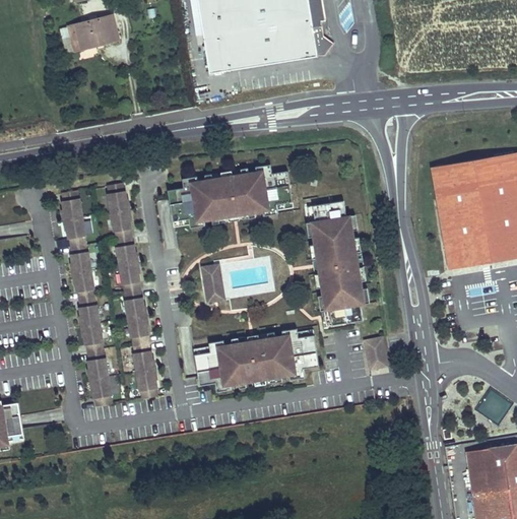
[(195,0),(207,71),(323,51),(332,39),(322,31),(315,0),(195,0)]
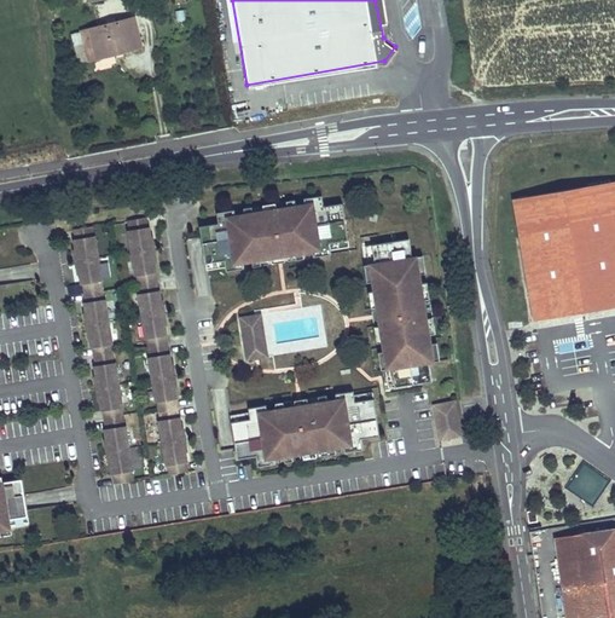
[(129,17),(79,32),(85,59),(97,56),(96,53),(115,48),(116,52),(137,45),(129,17)]
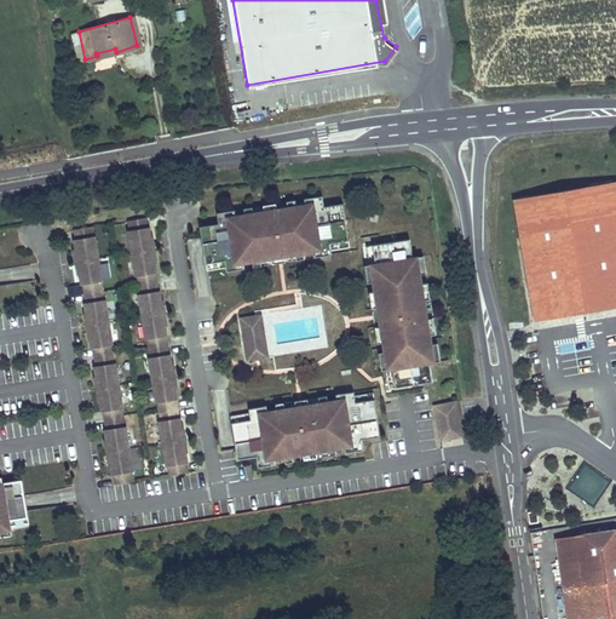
[(615,196),(614,182),(510,198),(534,321),(615,305),(615,196)]
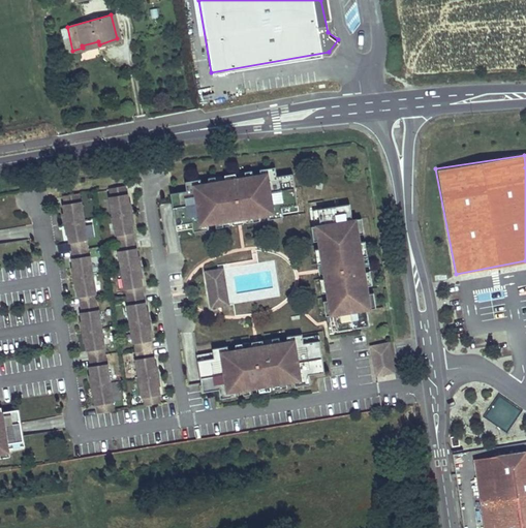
[(187,190),(171,193),(176,224),(191,222),(192,226),(200,225),(200,230),(208,229),(207,224),(215,222),(216,227),(223,226),(222,221),(252,217),(252,222),(259,221),(259,216),(267,215),(268,219),(275,218),(274,213),(282,212),(281,208),(298,206),(292,174),(277,176),(276,172),(268,174),(268,168),(259,169),(260,175),(253,176),(252,171),(245,172),(246,177),(216,182),(215,177),(208,178),(209,183),(200,184),(200,179),(193,180),(194,185),(186,186),(187,190)]
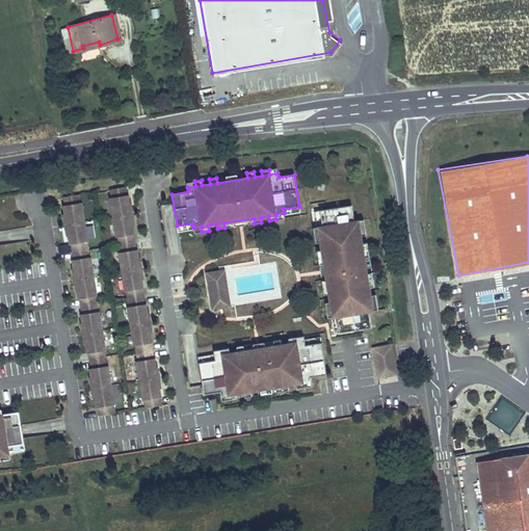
[(128,183),(108,186),(140,405),(161,403),(128,183)]
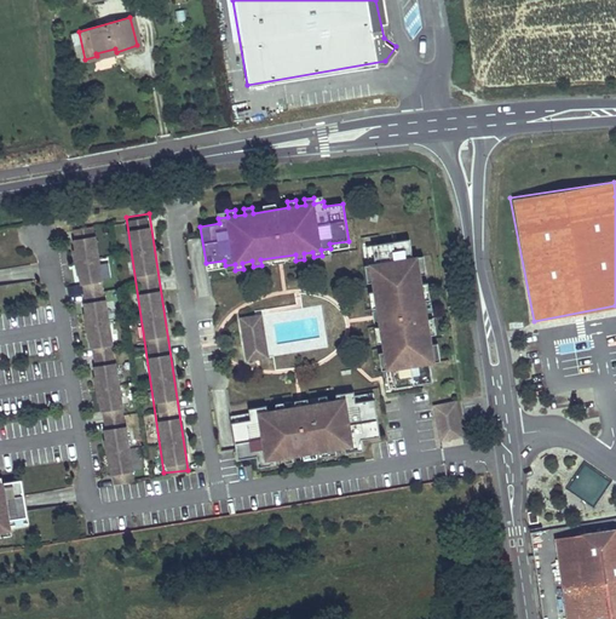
[(92,227),(74,229),(75,239),(74,239),(75,250),(74,250),(75,257),(76,257),(79,267),(76,268),(78,274),(80,274),(81,284),(82,284),(86,302),(84,303),(86,313),(84,314),(85,320),(87,320),(88,331),(87,331),(88,337),(90,337),(91,348),(92,348),(96,366),(95,366),(96,377),(95,377),(96,383),(97,383),(98,394),(97,394),(98,401),(99,400),(101,411),(103,411),(105,429),(104,429),(105,440),(104,440),(105,447),(107,446),(109,457),(107,457),(108,464),(109,464),(111,474),(113,474),(114,483),(132,481),(131,471),(132,471),(125,427),(124,427),(121,408),(122,407),(115,362),(114,362),(110,344),(113,344),(105,299),(104,299),(101,281),(102,281),(95,236),(93,236),(92,227)]
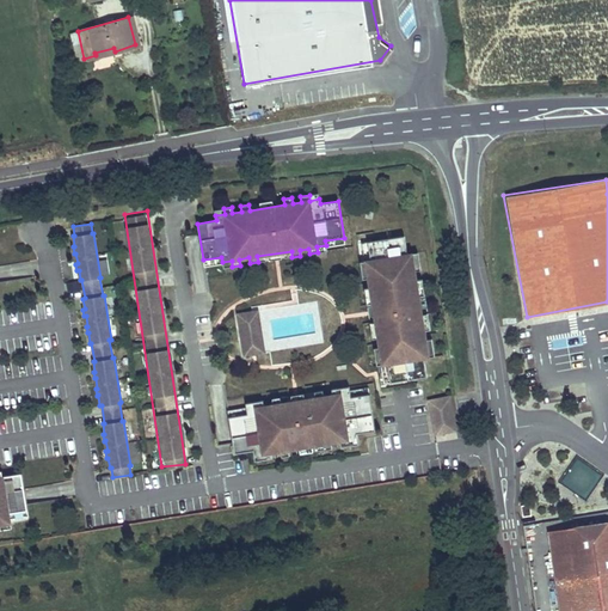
[(404,236),(367,242),(370,260),(366,261),(367,270),(361,270),(362,279),(368,277),(369,287),(363,288),(366,297),(370,295),(376,330),(370,330),(372,338),(378,338),(379,347),(373,348),(375,356),(380,355),(382,365),(387,364),(390,383),(427,377),(423,359),(428,358),(427,348),(433,347),(431,338),(425,340),(424,330),(430,330),(429,322),(423,323),(417,288),(423,287),(422,279),(416,280),(415,270),(421,270),(419,262),(413,263),(412,254),(407,255),(404,236)]
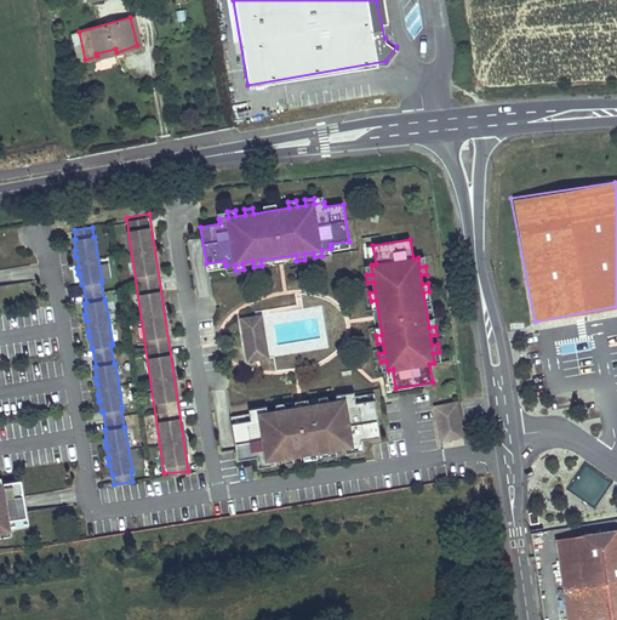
[(256,316),(240,318),(247,360),(263,358),(256,317),(256,316)]
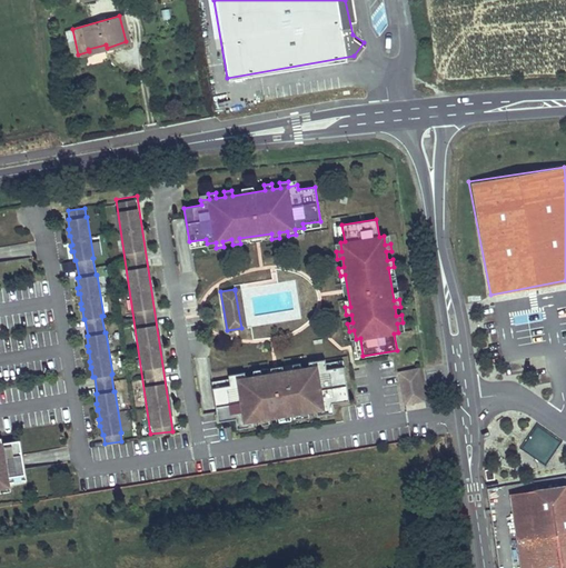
[(239,289),(235,290),(241,328),(245,327),(239,289)]
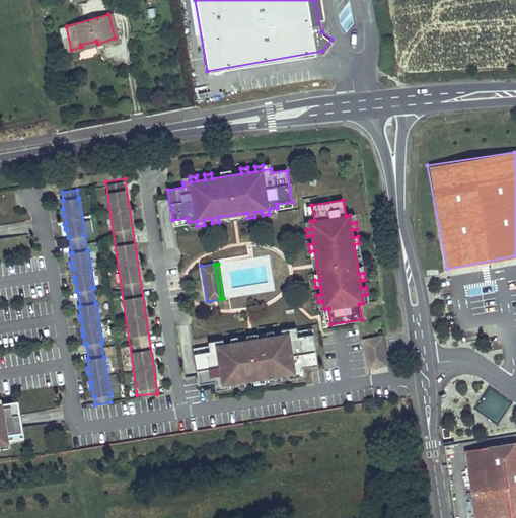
[(209,351),(194,353),(199,384),(214,381),(215,385),(222,384),(223,389),(230,388),(229,383),(237,382),(238,387),(245,386),(244,381),(273,376),(274,381),(281,380),(280,375),(288,374),(289,379),(296,378),(295,373),(303,372),(302,368),(318,365),(313,335),(297,337),(297,333),(289,334),(288,328),(281,329),(282,335),(274,337),(274,331),(267,333),(267,338),(238,342),(237,337),(230,338),(231,343),(223,345),(222,340),(216,341),(216,346),(209,347),(209,351)]
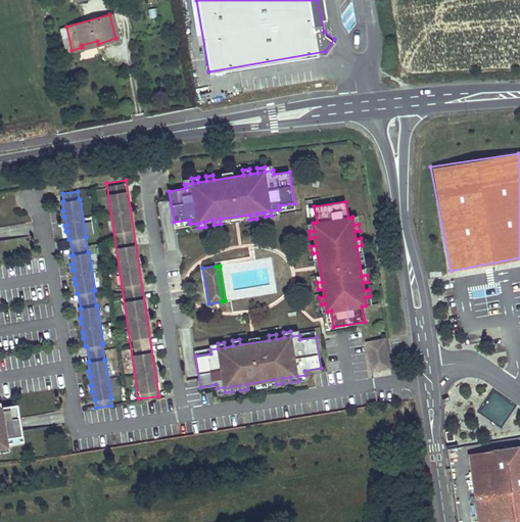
[(384,343),(365,346),(370,372),(389,368),(384,343)]
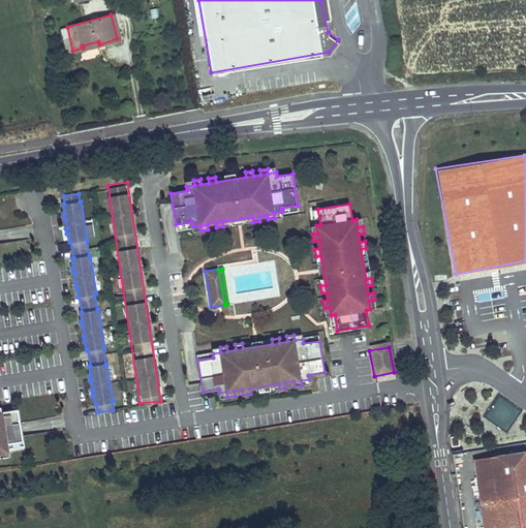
[(482,415),(503,430),(517,408),(495,395),(482,415)]
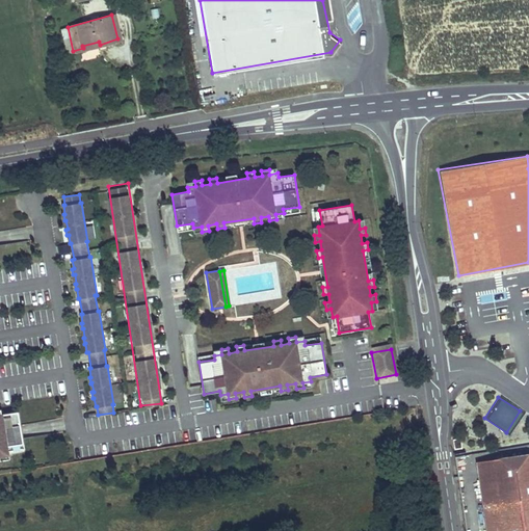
[(0,454),(8,453),(7,446),(23,443),(18,410),(2,414),(0,414),(0,454)]
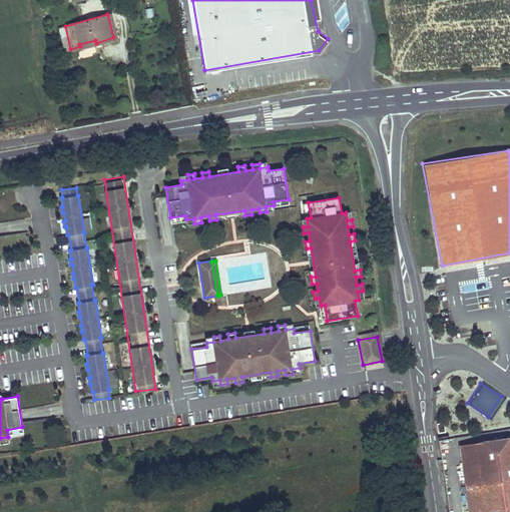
[(473,417),(477,411),(468,405),(464,411),(473,417)]
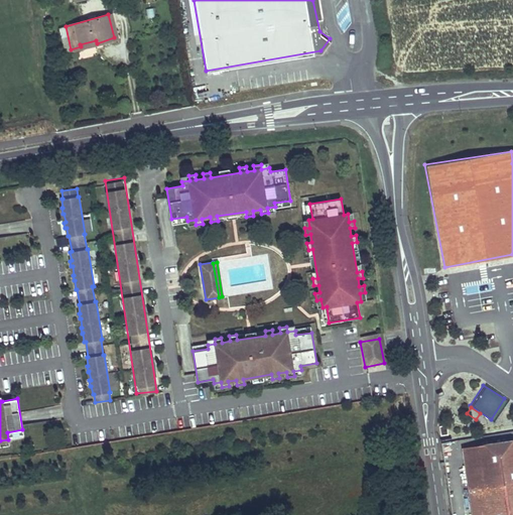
[(438,424),(440,435),(447,434),(445,423),(438,424)]
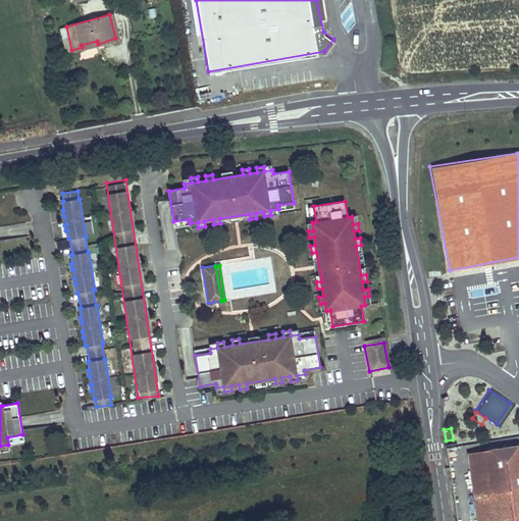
[(518,520),(518,445),(480,451),(486,493),(471,496),(475,520),(518,520)]
